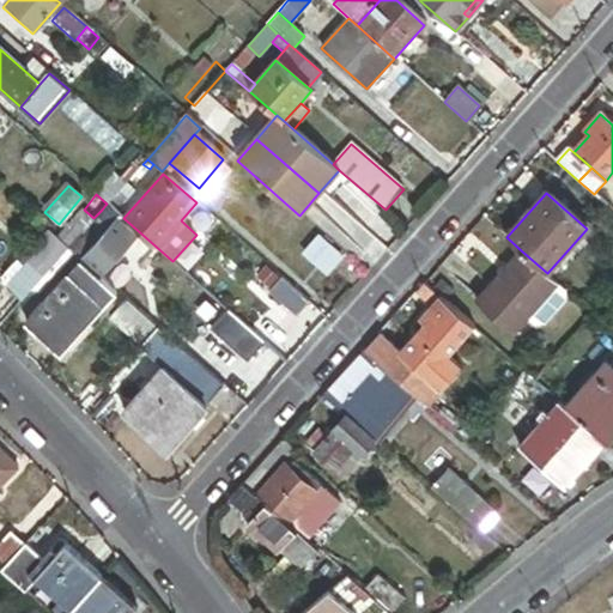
[(113,211),(105,205),(102,210),(108,216),(113,211)]
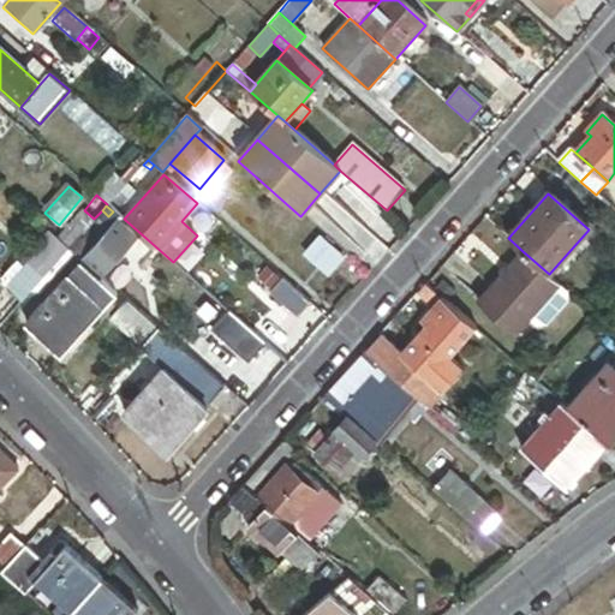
[(94,219),(84,210),(69,226),(79,236),(93,221),(94,219)]
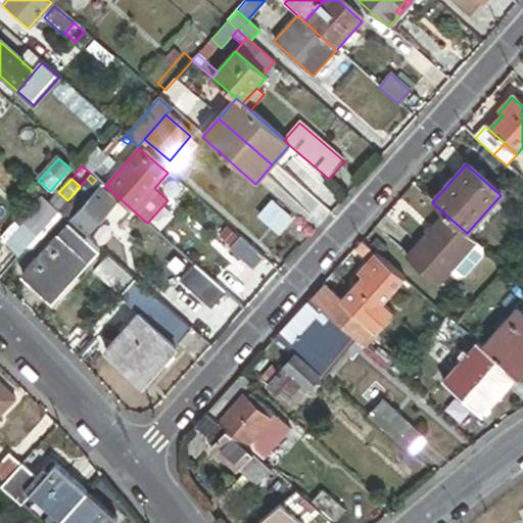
[(90,198),(68,222),(85,236),(115,201),(99,187),(90,198)]
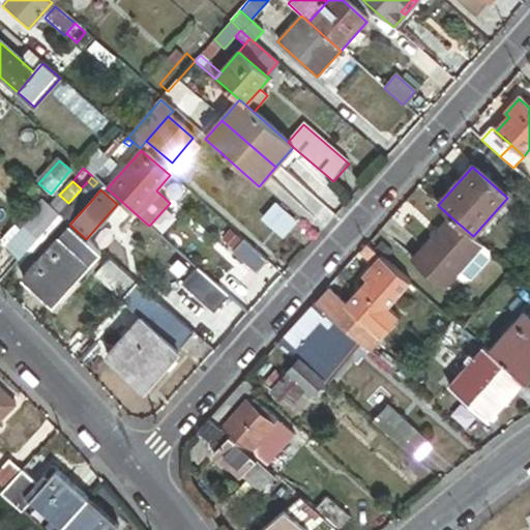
[(80,190),(68,203),(58,214),(69,225),(91,201),(80,190)]
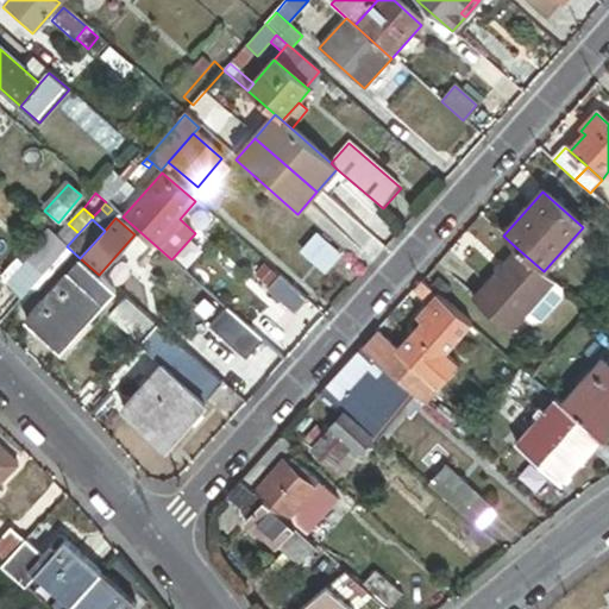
[(344,253),(320,233),(308,248),(332,268),(344,253)]
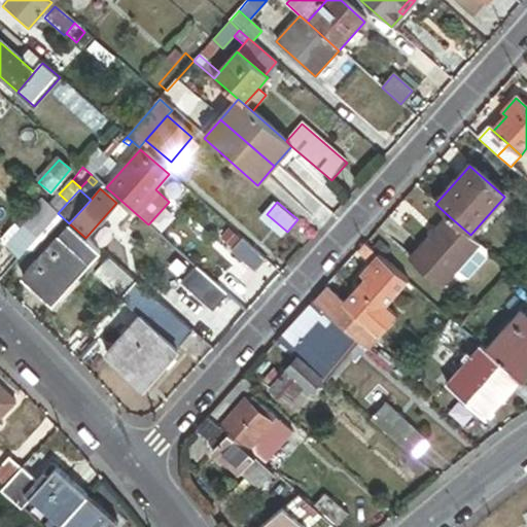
[(46,226),(58,213),(46,203),(34,216),(46,226)]
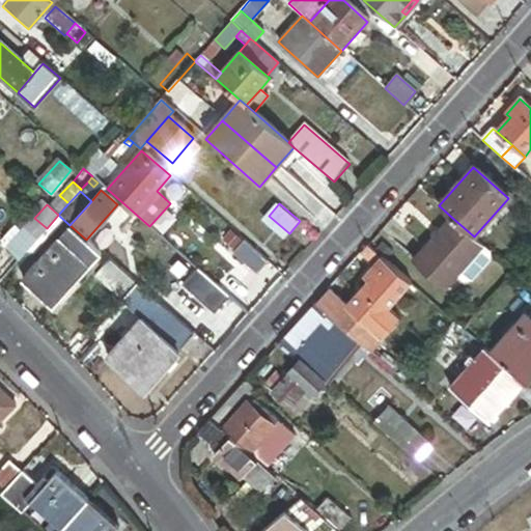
[(474,236),(451,217),(412,261),(445,290),(457,277),(464,282),(472,281),(490,260),(490,252),(483,247),(484,246),(474,236)]
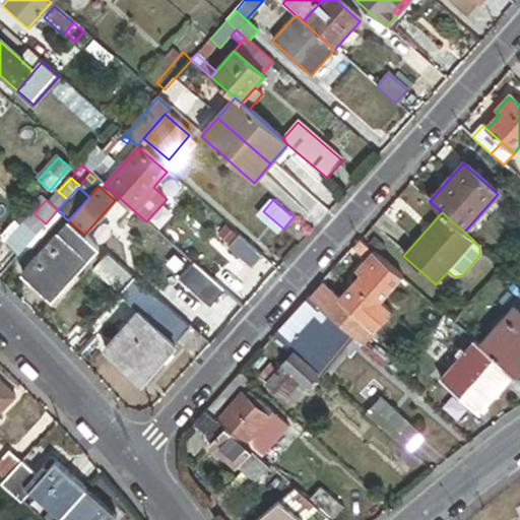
[(22,250),(46,223),(34,213),(11,239),(22,250)]
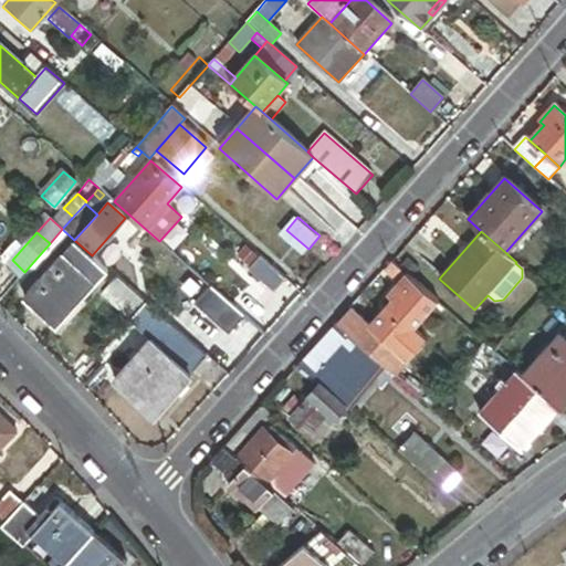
[(63,253),(23,299),(58,328),(97,283),(63,253)]
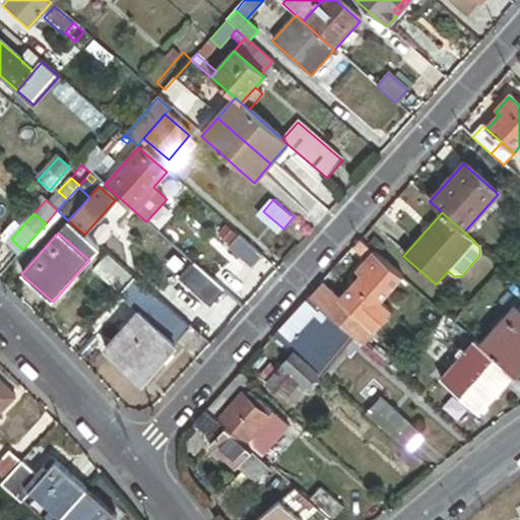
[(251,269),(262,257),(239,236),(229,249),(251,269)]
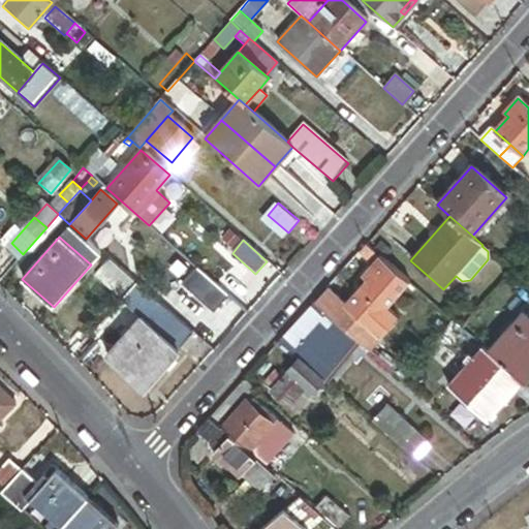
[(19,258),(23,254),(11,243),(7,248),(19,258)]
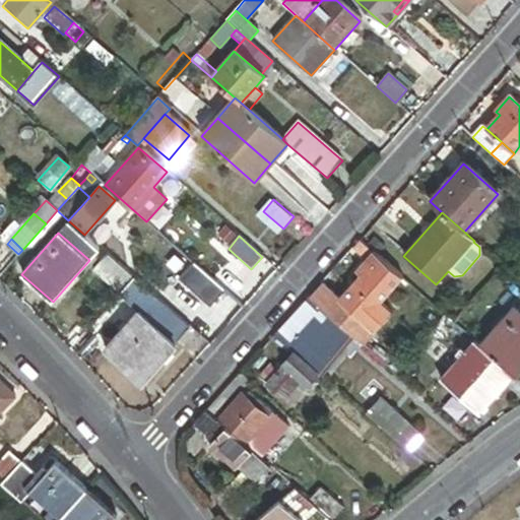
[(360,241),(352,249),(367,262),(374,254),(360,241)]
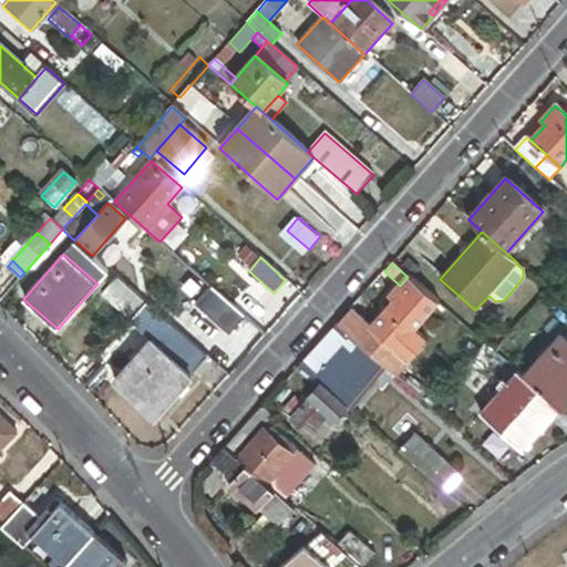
[(413,281),(408,277),(400,286),(390,297),(394,301),(413,281)]
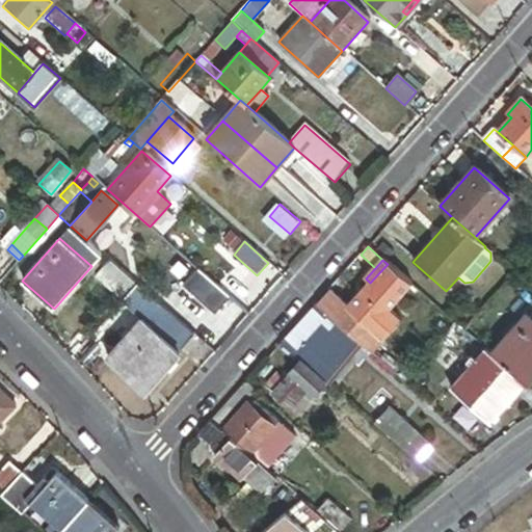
[(411,285),(388,264),(370,283),(362,292),(386,313),(411,285)]
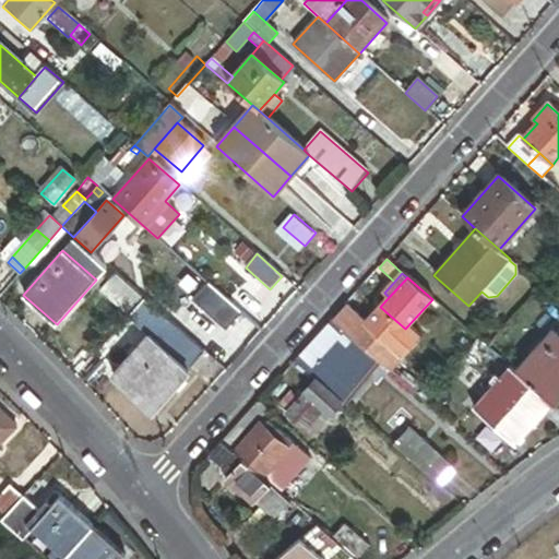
[(188,370),(204,352),(144,299),(128,318),(149,335),(188,370)]
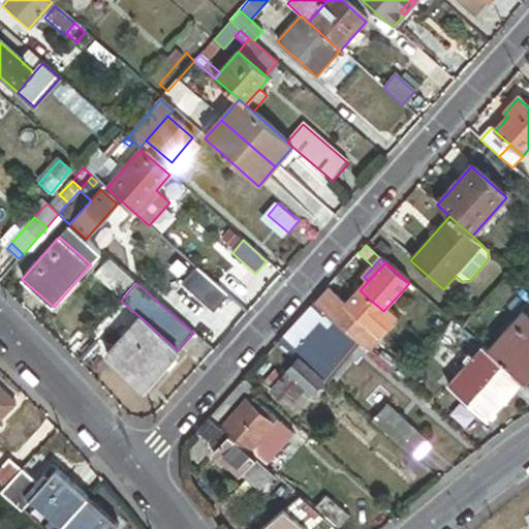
[(348,304),(330,287),(315,304),(327,313),(351,335),(369,351),(383,336),(372,325),(348,304)]
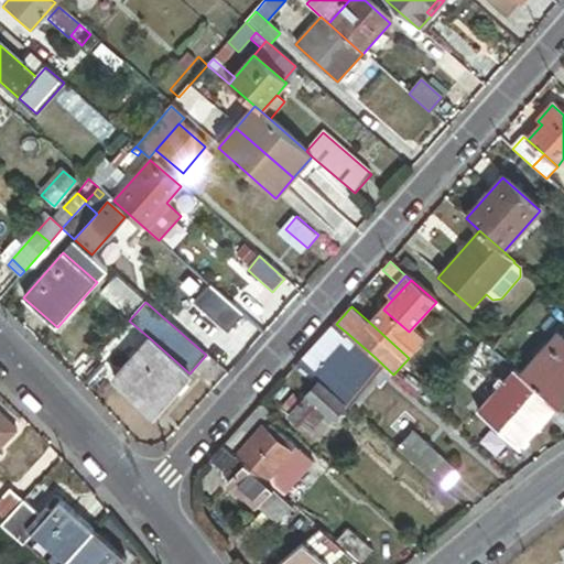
[(383,310),(371,324),(397,347),(409,332),(383,310)]
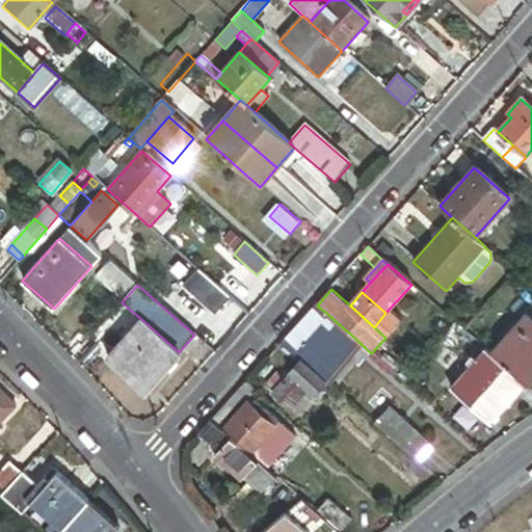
[(317,306),(316,303),(282,343),(290,350),(294,354),(328,315),(317,306)]
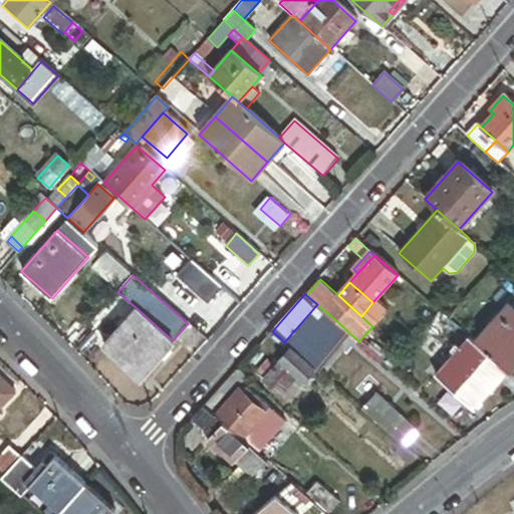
[(333,335),(341,325),(317,304),(284,342),(291,348),(312,367),(337,339),(333,335)]
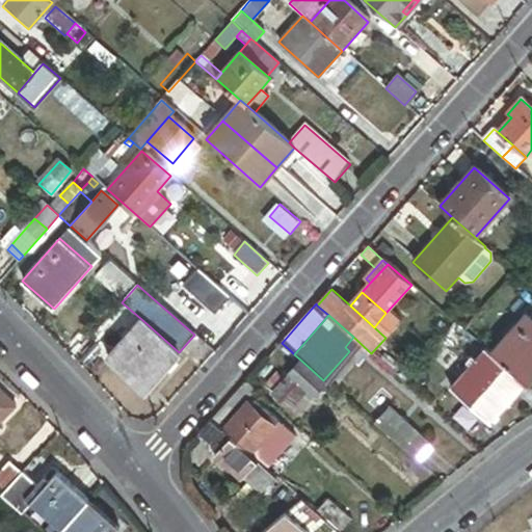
[(524,383),(526,384),(531,377),(531,321),(524,315),(489,353),(524,383)]
